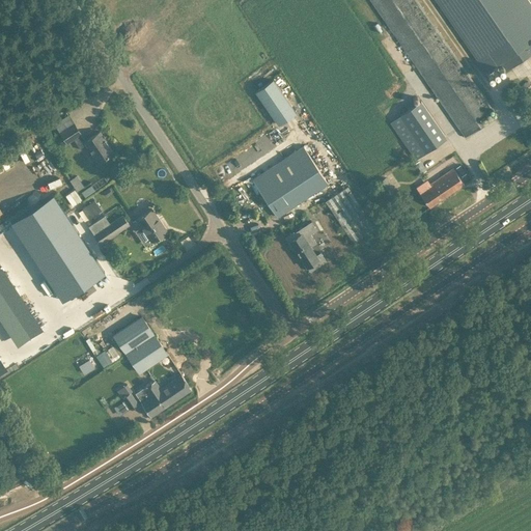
[(372,0),(466,136),(482,124),(477,116),(491,108),(416,0),(372,0)]
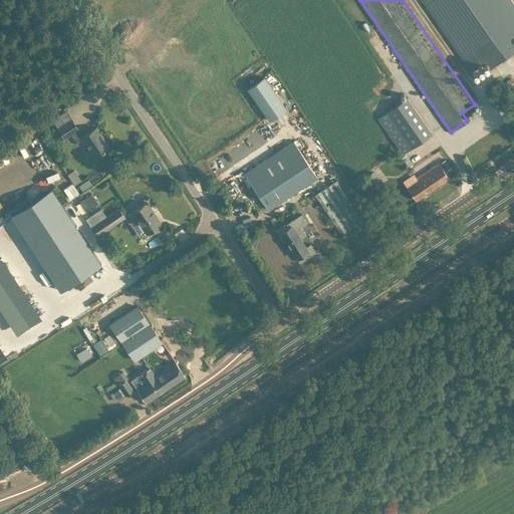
[(513,2),(512,0),(422,0),(470,69),(484,60),(490,68),(513,51),(513,2)]
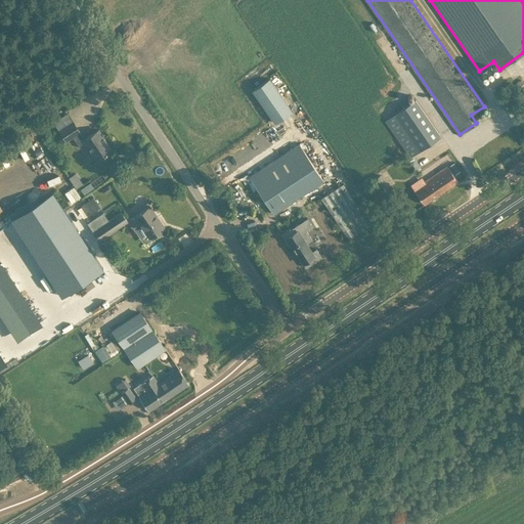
[(275,123),(292,111),(269,78),(252,89),(275,123)]
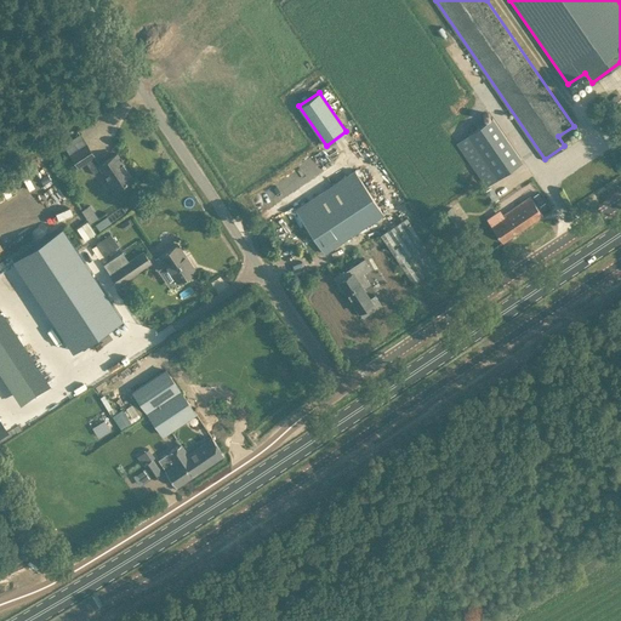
[(456,142),(486,187),(523,161),(493,117),(456,142)]
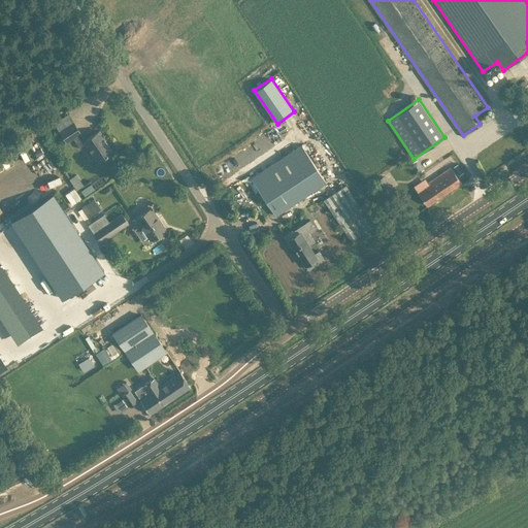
[(88,144),(98,160),(104,156),(112,151),(99,131),(85,140),(74,124),(61,132),(67,141),(73,137),(80,149),(88,144)]
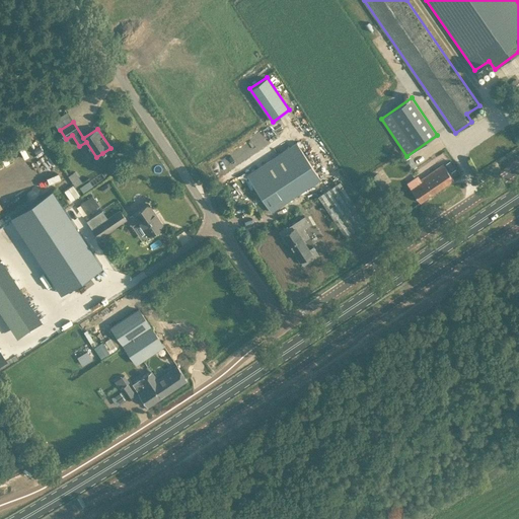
[(247,174),(271,212),(321,179),(297,142),(247,174)]
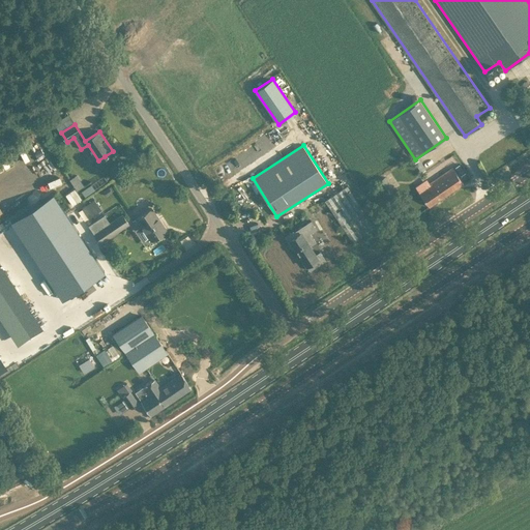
[(419,193),(429,206),(463,183),(452,168),(430,183),(431,185),(419,193)]
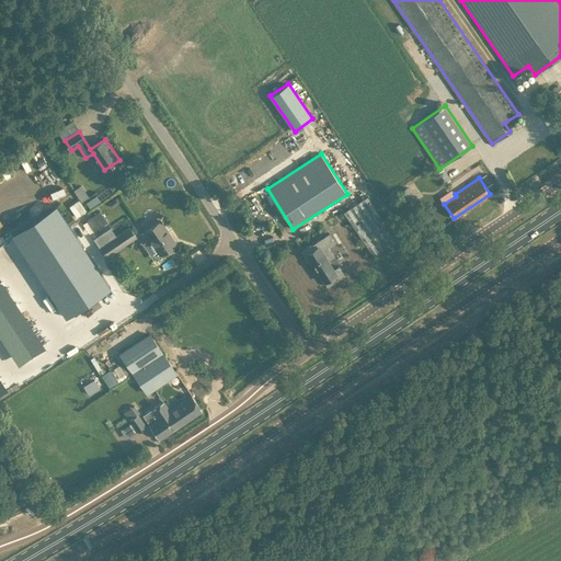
[(408,186),(397,194),(407,209),(418,202),(408,186)]
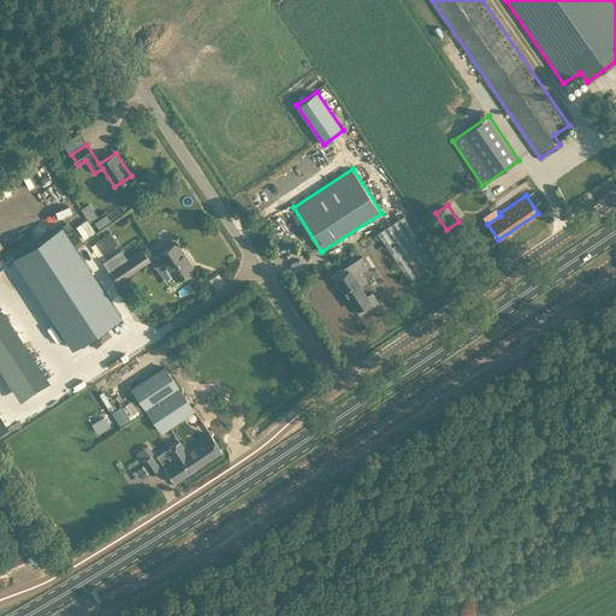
[(106,214),(92,224),(96,231),(110,221),(106,214)]
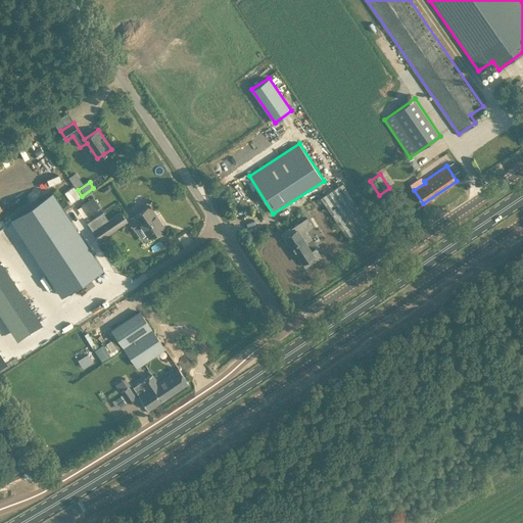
[(323,194),(346,238),(369,226),(345,182),(323,194)]
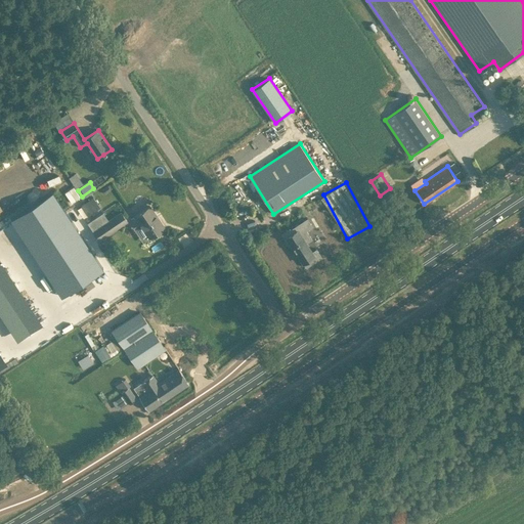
[(52,191),(11,219),(61,296),(102,268),(52,191)]
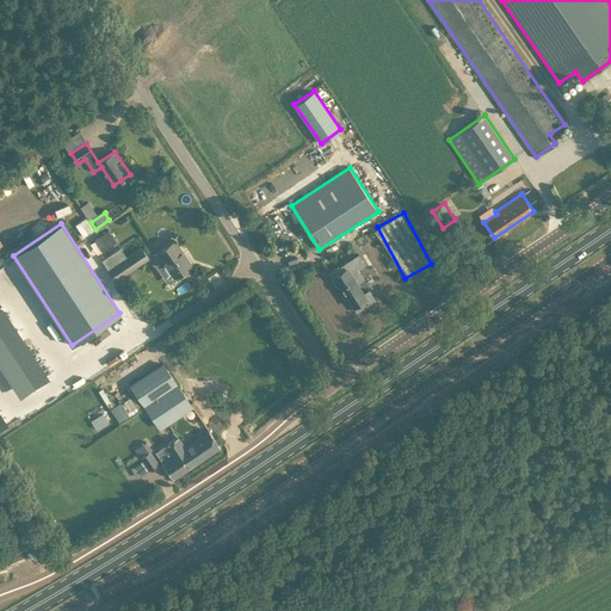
[(109,229),(94,239),(103,251),(117,241),(109,229)]
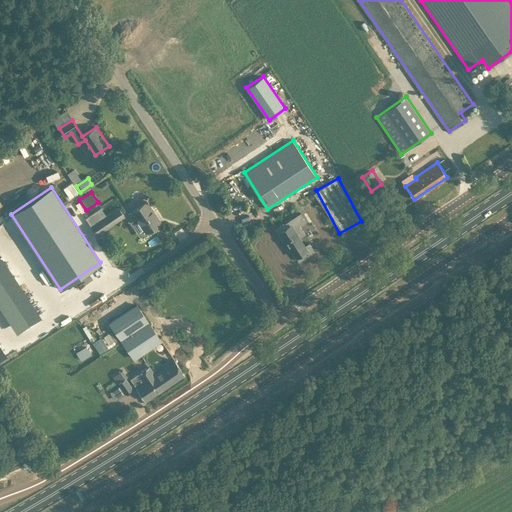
[(137,218),(146,232),(161,223),(146,201),(129,213),(134,220),(137,218)]
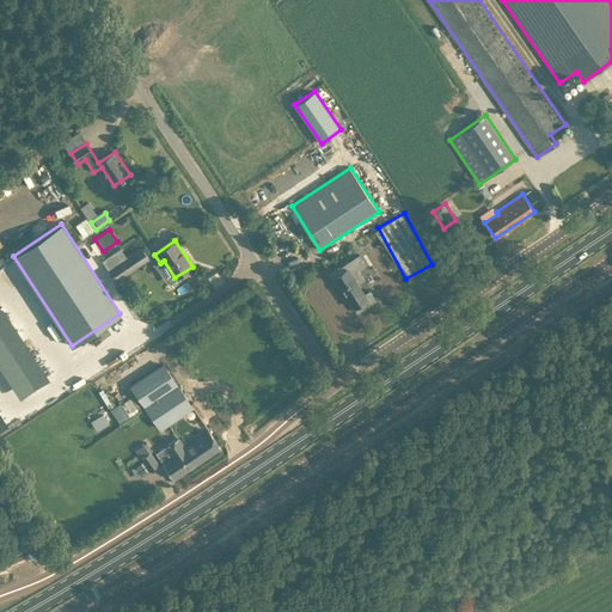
[(116,280),(148,258),(141,248),(109,270),(116,280)]
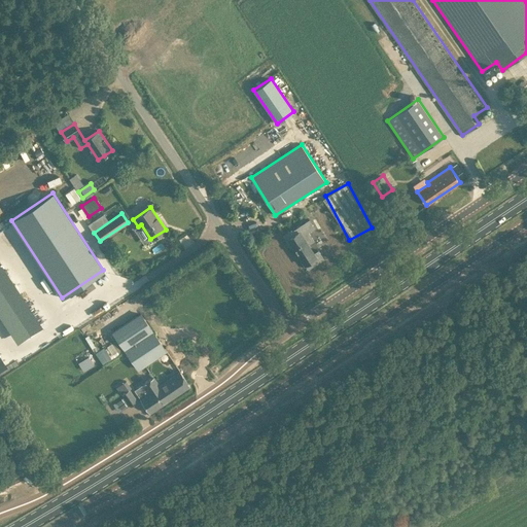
[(315,227),(310,219),(292,230),(292,229),(283,234),(291,247),(293,246),(308,269),(324,258),(318,250),(313,253),(308,245),(314,241),(308,232),(315,227)]
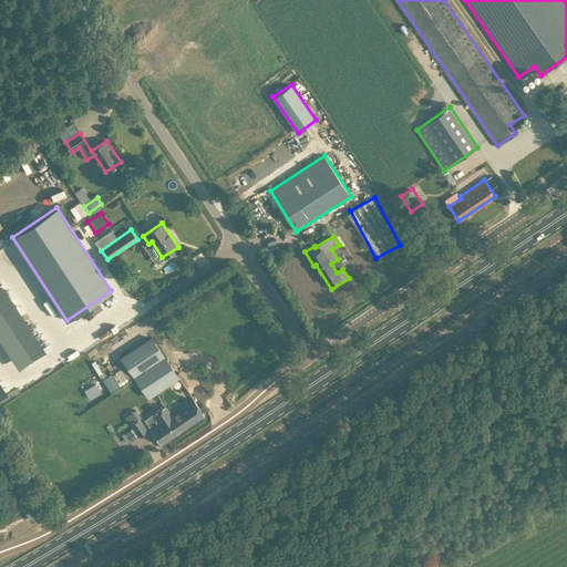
[(13,294),(22,309),(33,302),(24,287),(13,294)]
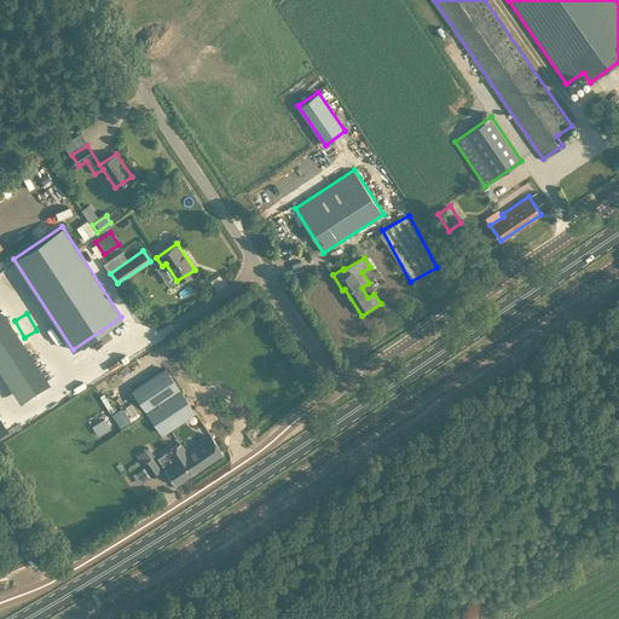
[(133,389),(162,433),(195,411),(166,368),(133,389)]
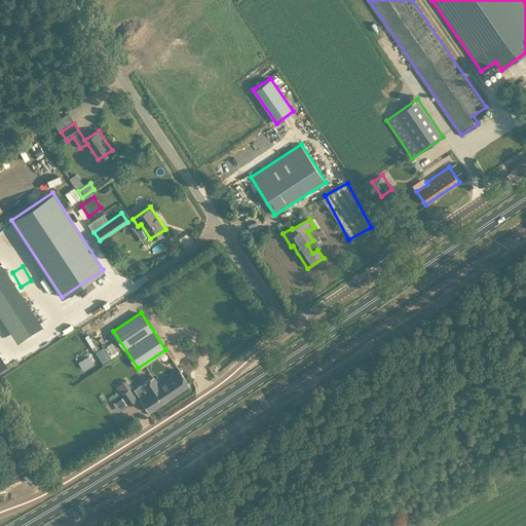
[(114,339),(100,349),(107,361),(122,350),(114,339)]
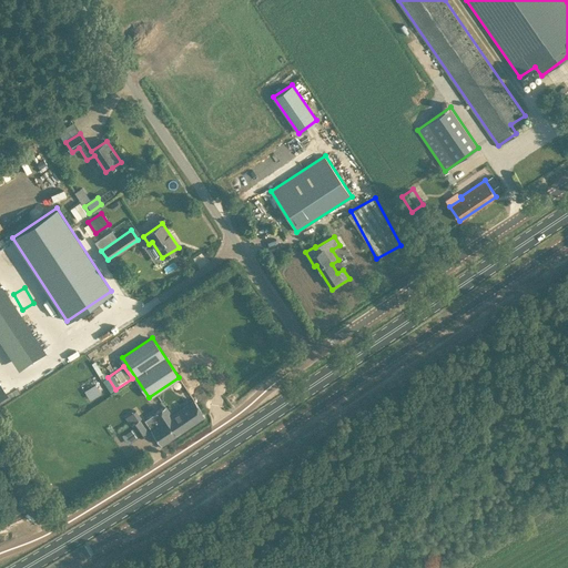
[(151,430),(161,445),(204,415),(199,406),(195,401),(172,416),(165,406),(154,414),(155,415),(145,422),(152,429),(151,430)]
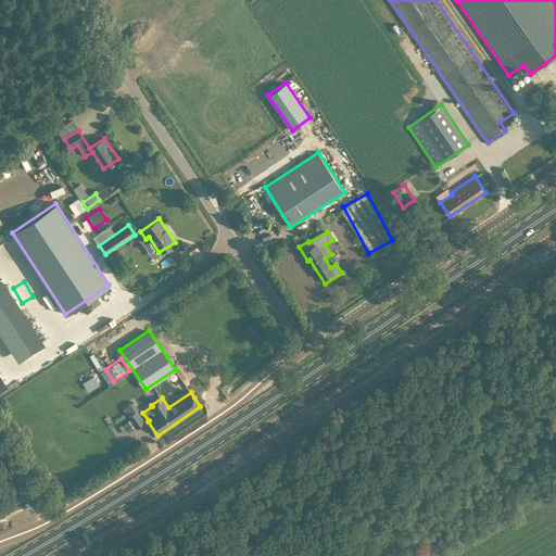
[(124,408),(137,428),(146,422),(137,411),(139,409),(134,402),(124,408)]
